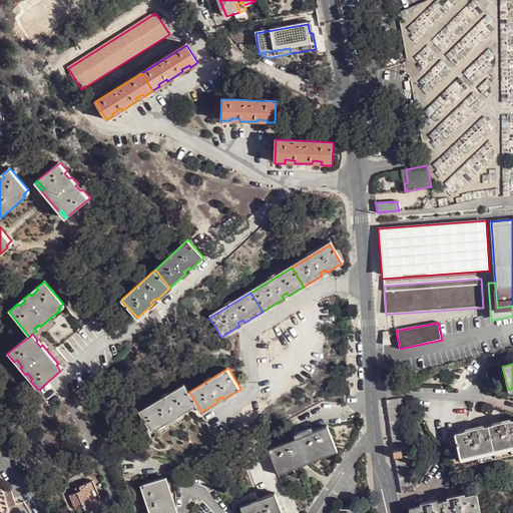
[(197,405),(189,392),(185,384),(140,411),(152,432),(174,418),(173,415),(179,412),(181,414),(197,405)]
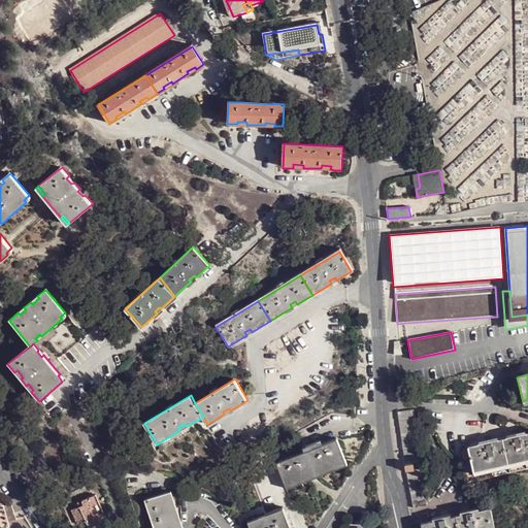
[(398,413),(405,465),(413,464),(421,463),(414,410),(398,413)]
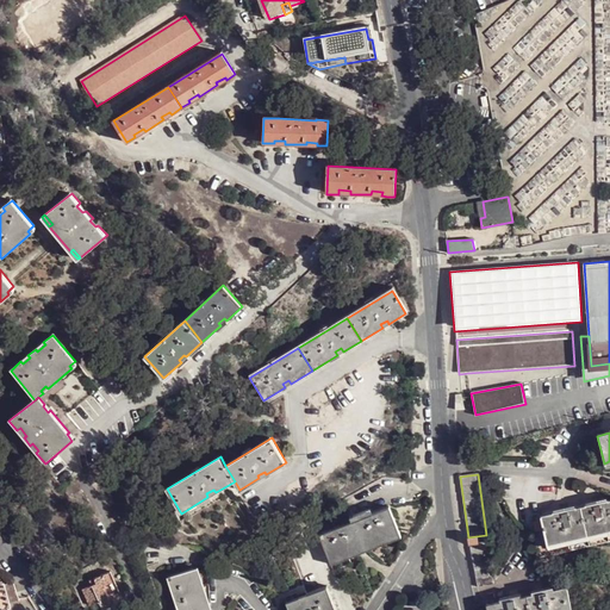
[(574,509),(554,514),(540,517),(547,545),(566,540),(586,535),(607,530),(609,529),(609,500),(607,502),(586,506),(574,509)]
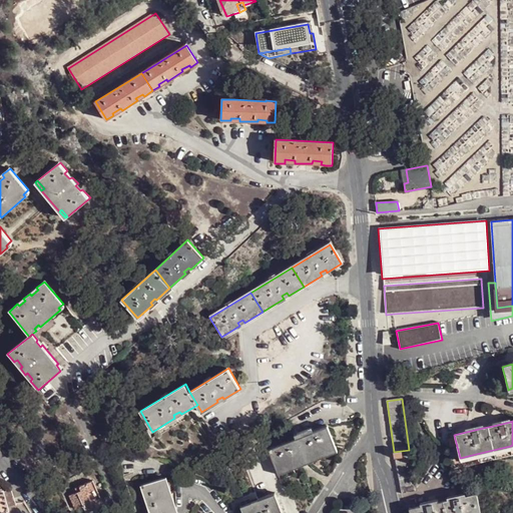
[(269,450),(270,453),(329,430),(328,427),(313,432),(296,439),(269,450)]
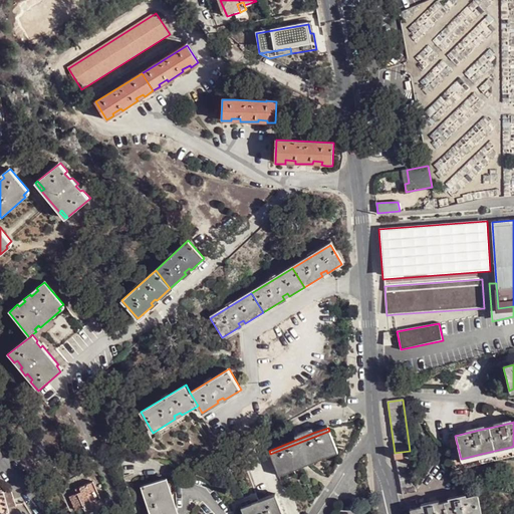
[(295,436),(296,440),(313,433),(312,429),(295,436)]
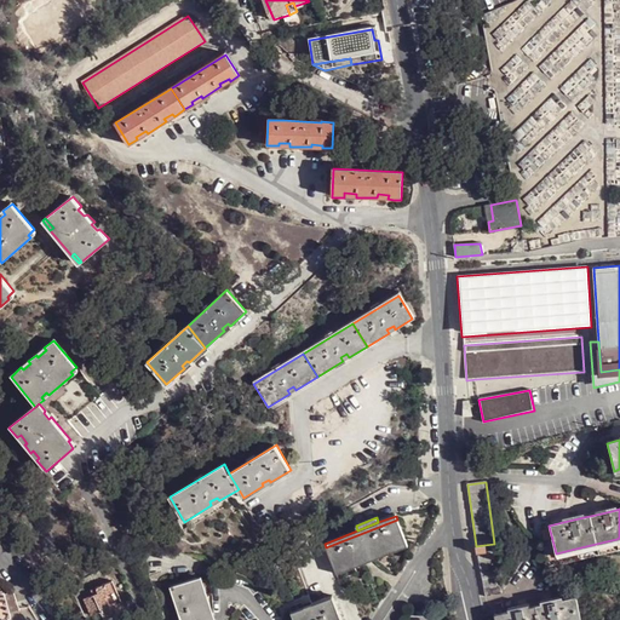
[(326,547),(336,570),(406,543),(397,520),(326,547)]
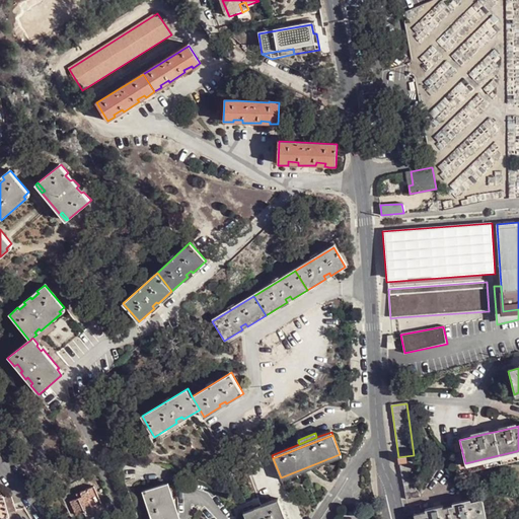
[(340,454),(281,477),(282,479),(342,457),(340,454)]
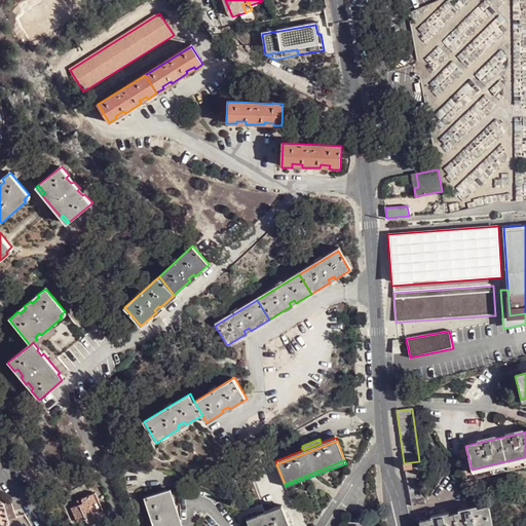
[(412,468),(405,470),(412,506),(427,503),(421,467),(412,468)]
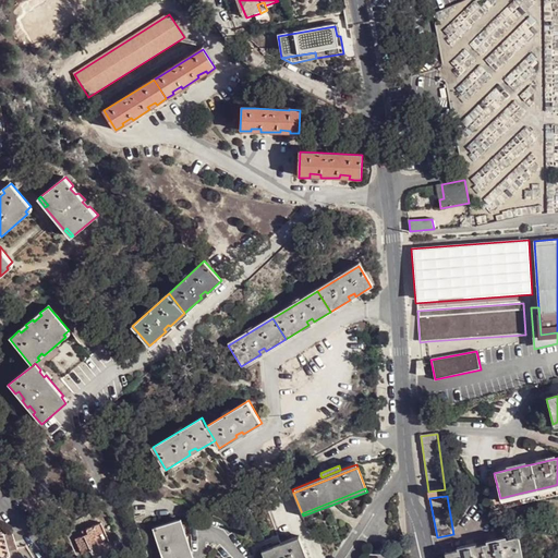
[(194,557),(181,519),(178,520),(190,557),(194,557)]
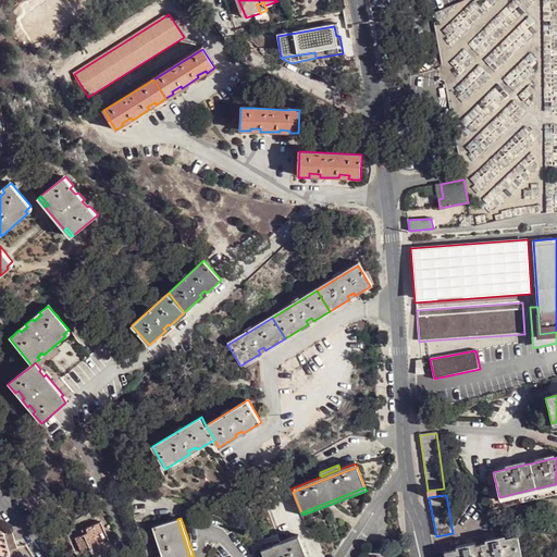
[(166,556),(189,556),(177,519),(157,525),(166,556)]
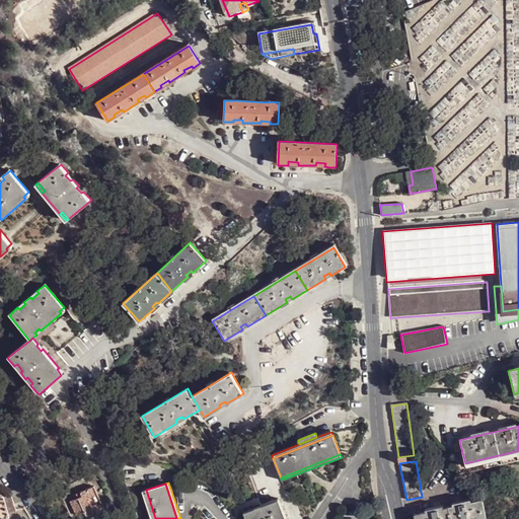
[(84,512),(88,518),(102,513),(98,504),(102,503),(94,487),(80,492),(83,497),(70,502),(73,509),(76,516),(79,515),(84,512)]
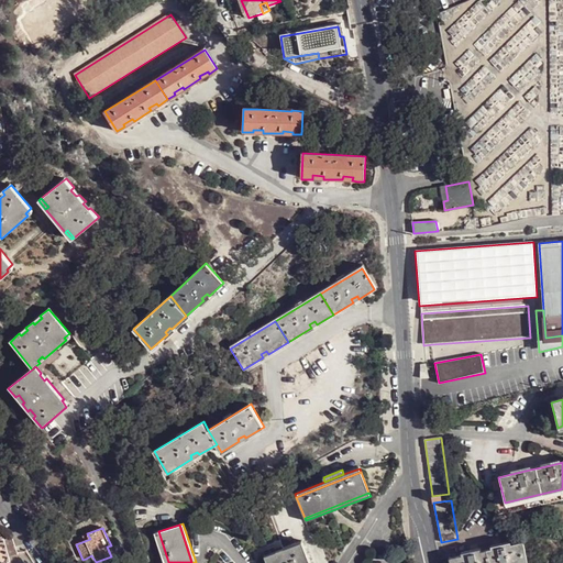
[(168,562),(158,531),(155,533),(164,562),(168,562)]
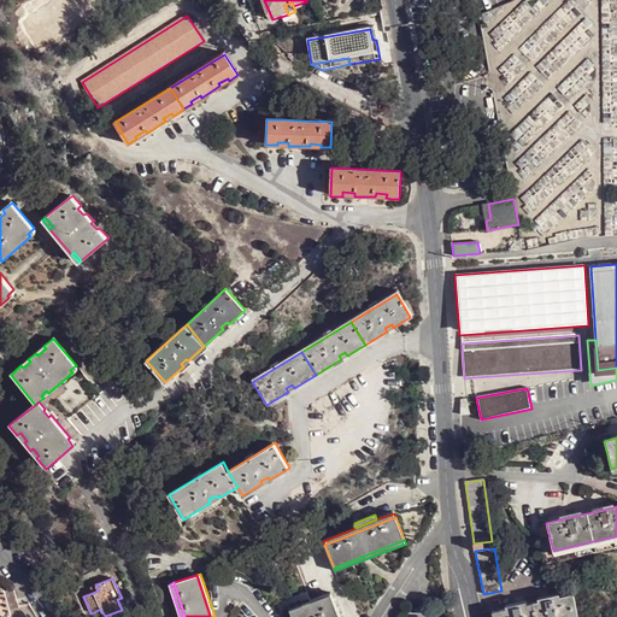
[(18,603),(12,587),(0,591),(0,616),(4,616),(7,615),(6,611),(19,607),(18,603)]
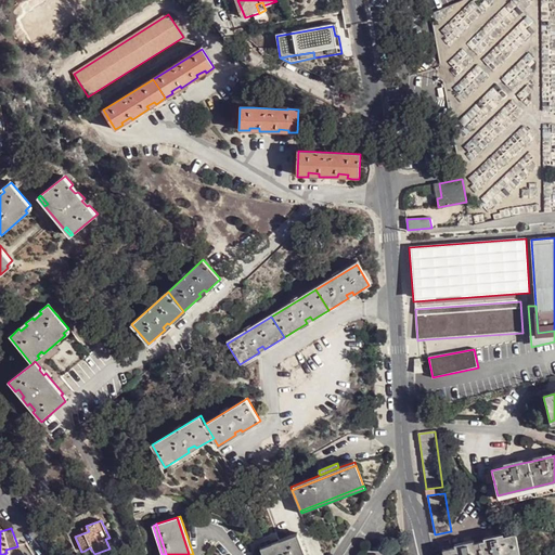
[(260,547),(262,554),(306,554),(297,533),(260,547)]
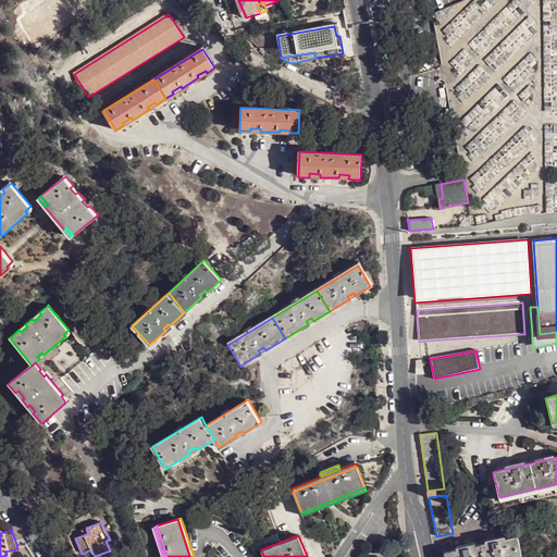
[(444,554),(444,556),(521,556),(518,537),(505,541),(485,544),(475,546),(457,551),(444,554)]
